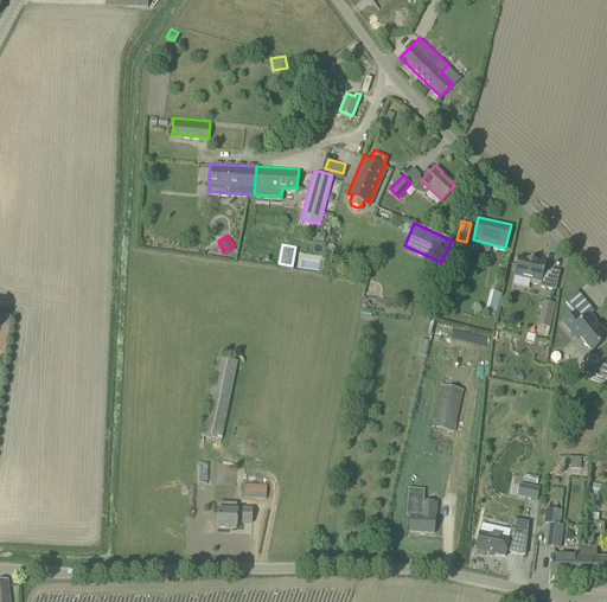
[(518,254),(513,273),(530,276),(530,280),(540,282),(540,283),(555,287),(560,269),(550,267),(550,269),(544,267),(545,261),(518,254)]
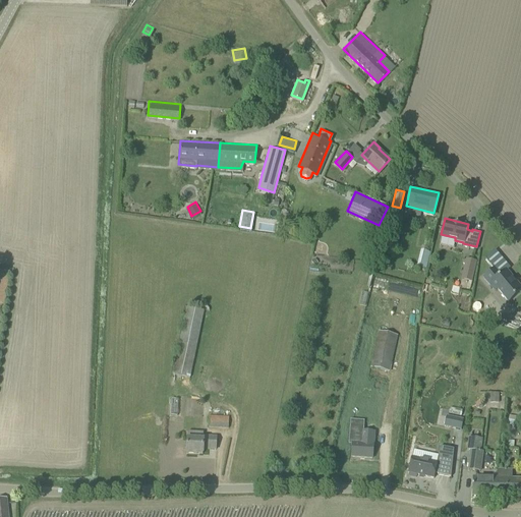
[(429,250),(421,248),(418,262),(426,264),(429,250)]
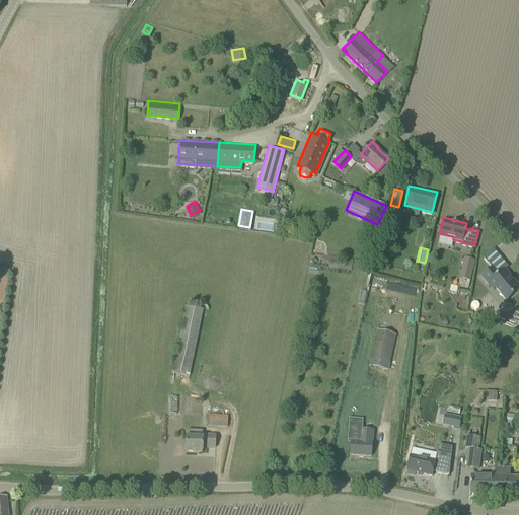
[(472,269),(474,256),(463,254),(460,266),(472,269)]
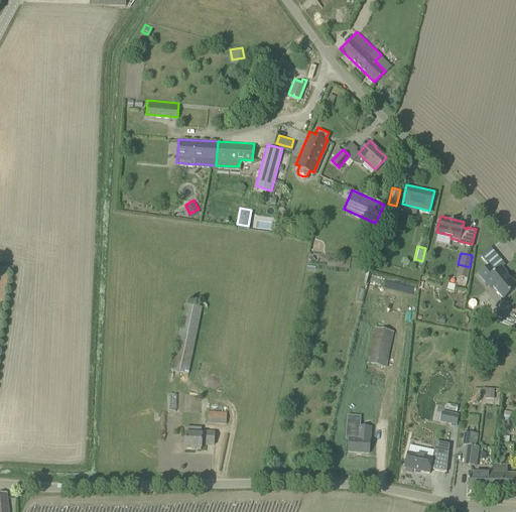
[(490,263),(479,271),(491,285),(493,283),(503,295),(515,284),(515,281),(501,264),(495,269),(490,263)]
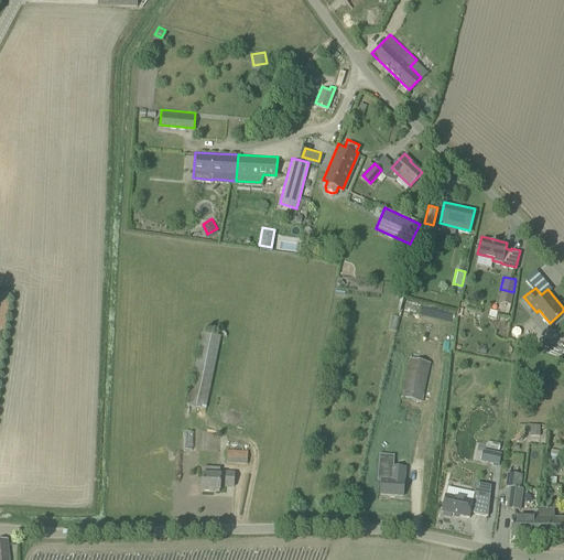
[(202,330),(187,401),(187,402),(205,406),(220,333),(202,330)]
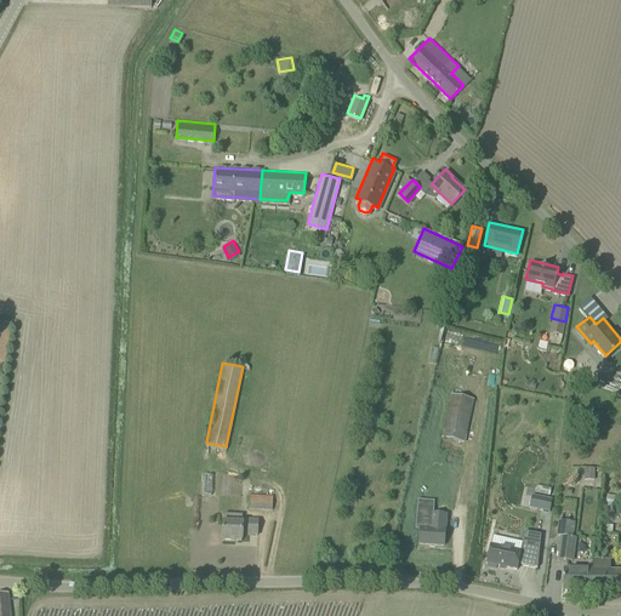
[(451,391),(451,392),(442,434),(463,439),(473,395),(451,391)]
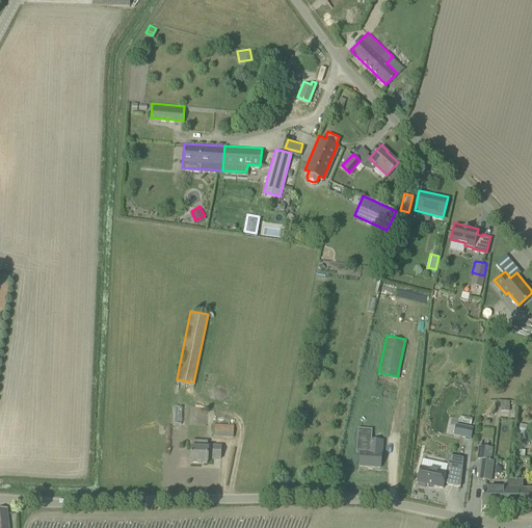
[(509,407),(509,397),(500,397),(500,406),(509,407)]
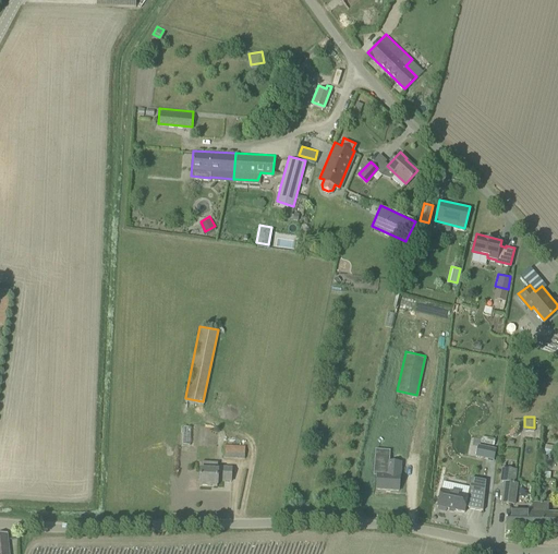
[(245,444),(223,443),(222,454),(244,455),(245,444)]
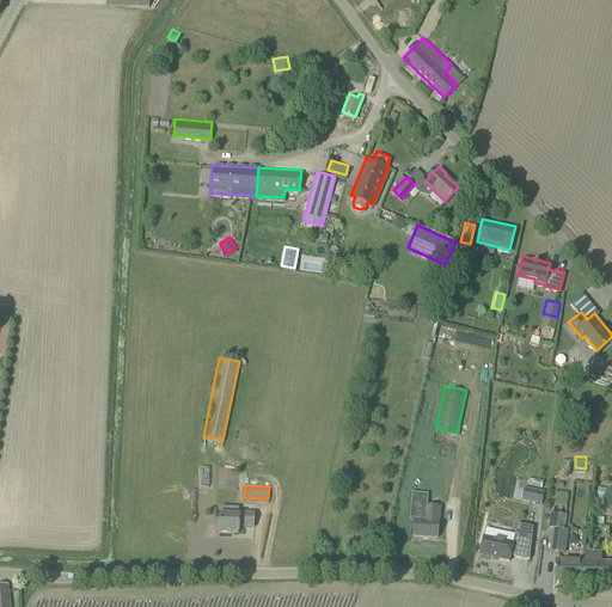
[(524,485),(521,497),(542,501),(544,490),(524,485)]
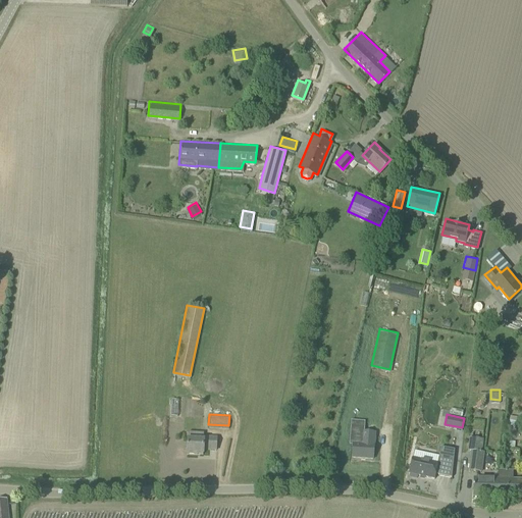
[(353,441),(352,455),(373,456),(374,443),(373,443),(374,430),(363,429),(362,442),(353,441)]
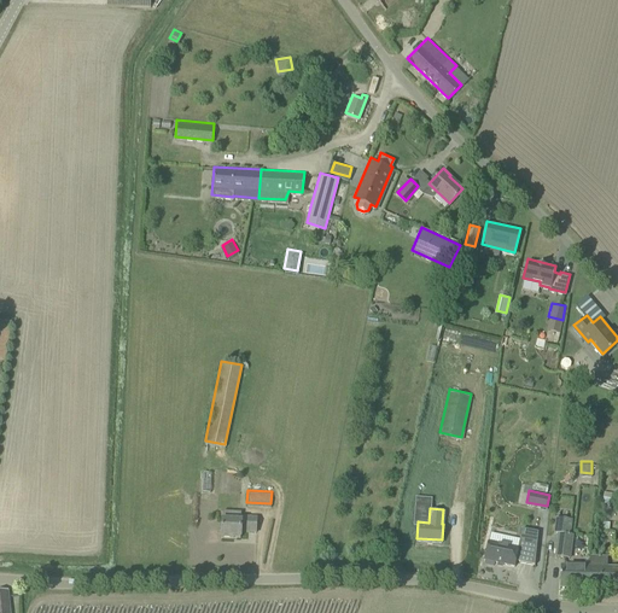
[(222,517),(221,533),(240,535),(240,529),(256,530),(256,515),(240,514),(240,518),(222,517)]
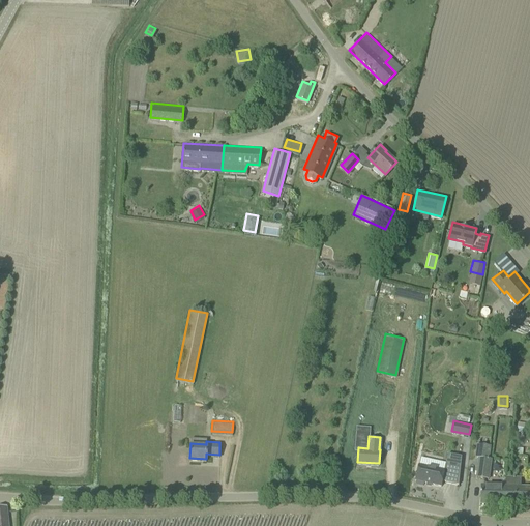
[(476,474),(484,475),(488,476),(491,456),(478,455),(476,474)]
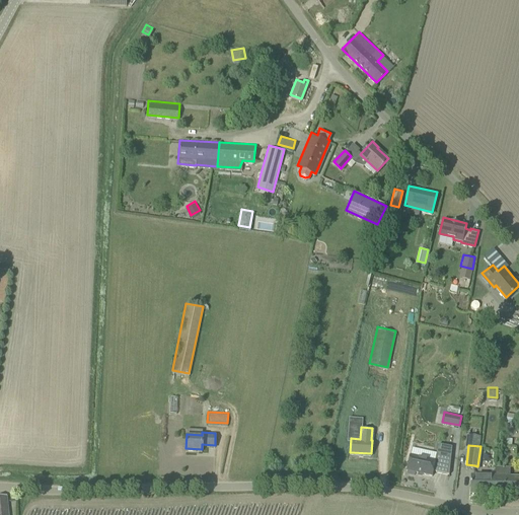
[(449,472),(451,453),(436,450),(435,458),(410,452),(406,468),(408,468),(406,470),(415,472),(415,469),(432,473),(433,468),(449,472)]
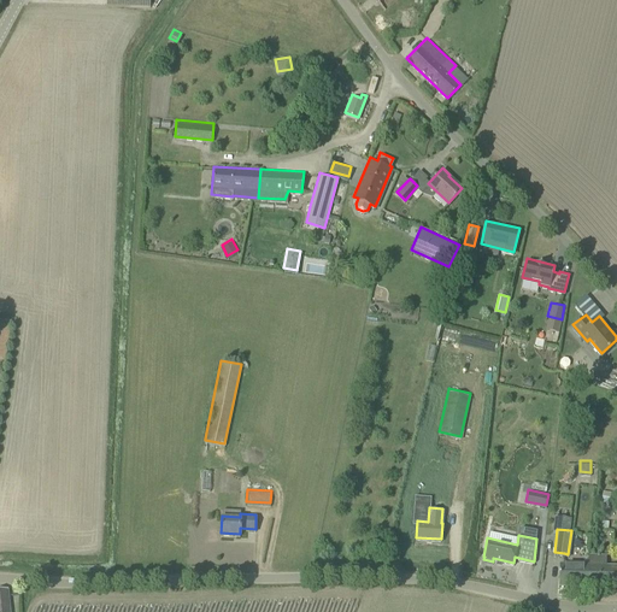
[(588,552),(588,563),(588,584),(616,584),(616,564),(606,564),(606,552),(588,552)]
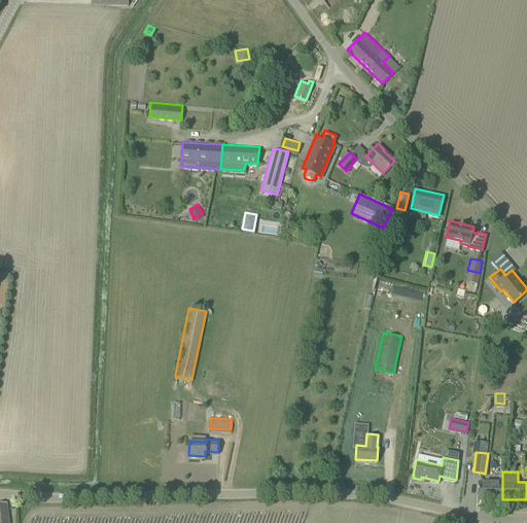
[(502,499),(502,481),(478,481),(477,499),(502,499)]
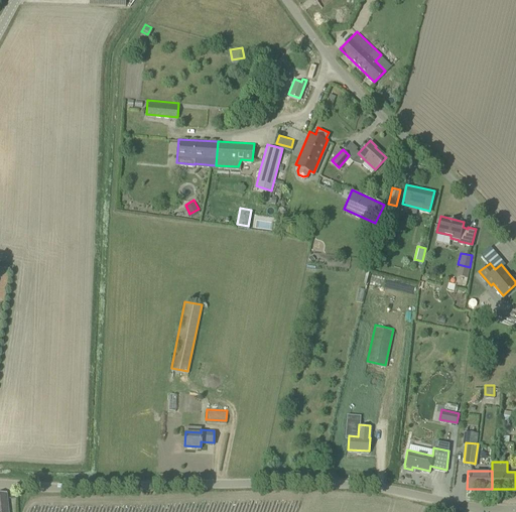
[(0,511),(8,511),(6,490),(0,490),(0,511)]
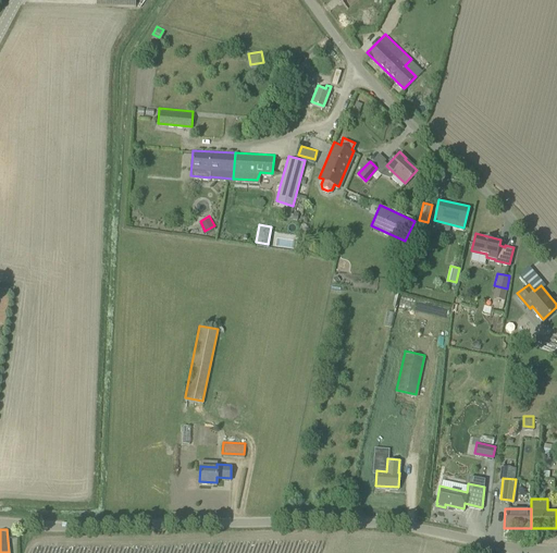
All buildings are outlined.
